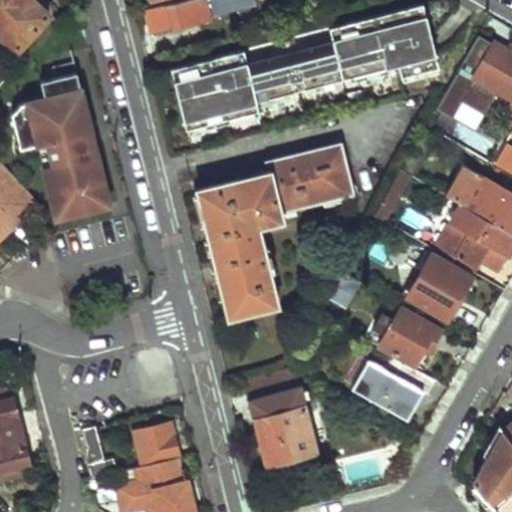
[(0,0),(0,39),(14,54),(45,18),(26,0),(0,0)]
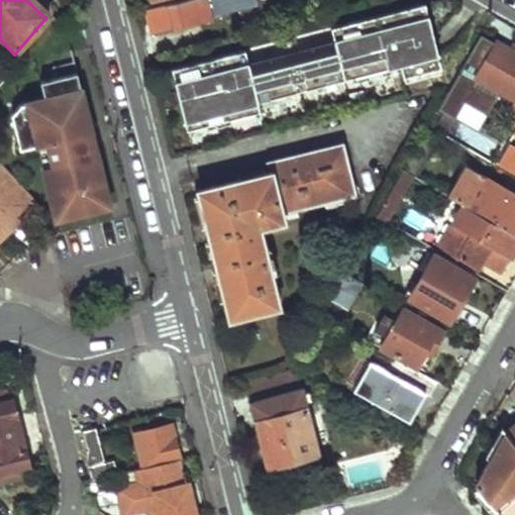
[(216,0),(210,1),(209,0),(188,0),(148,11),(153,33),(238,12),(234,0),(216,0)]
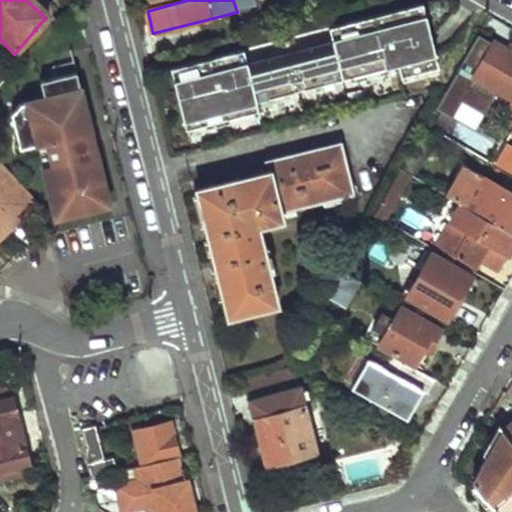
[(403,76),(439,67),(424,4),(331,25),(334,38),(249,62),(247,49),(172,67),(188,129),(262,113),(261,101),(400,66),(403,76)]
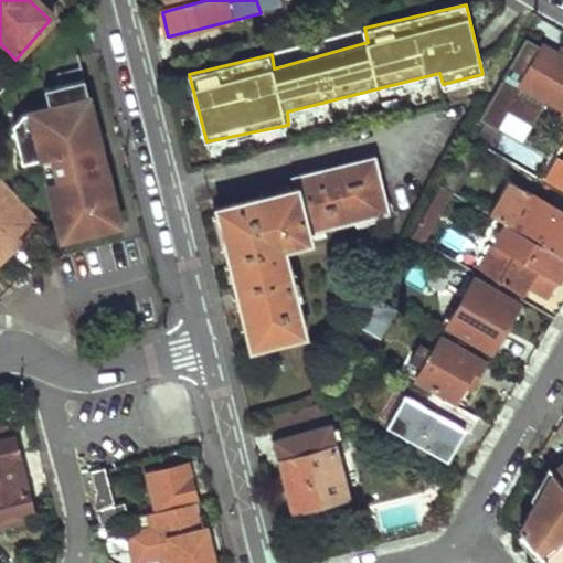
[(562,53),(561,55),(541,46),(519,84),(562,107),(562,110),(553,128),(562,134),(562,53)]
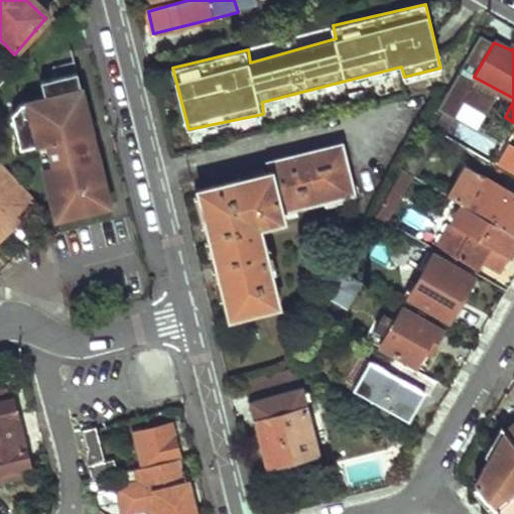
[(88,127),(72,63),(50,70),(52,80),(38,84),(42,99),(18,107),(9,116),(17,151),(44,144),(50,169),(41,171),(53,221),(108,207),(101,178),(98,179),(91,159),(81,162),(74,138),(82,136),(86,133),(88,127)]
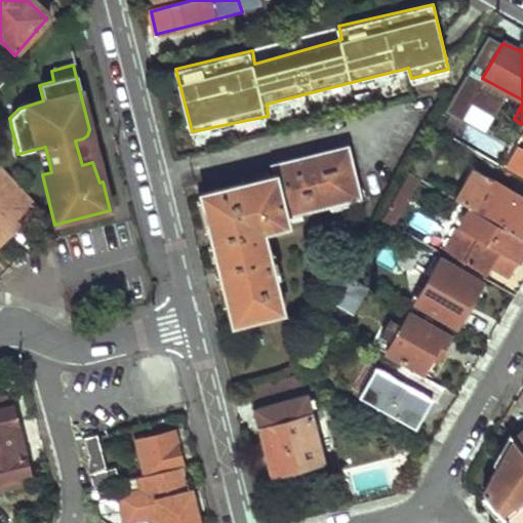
[(522,148),(519,146),(507,169),(522,177),(522,148)]
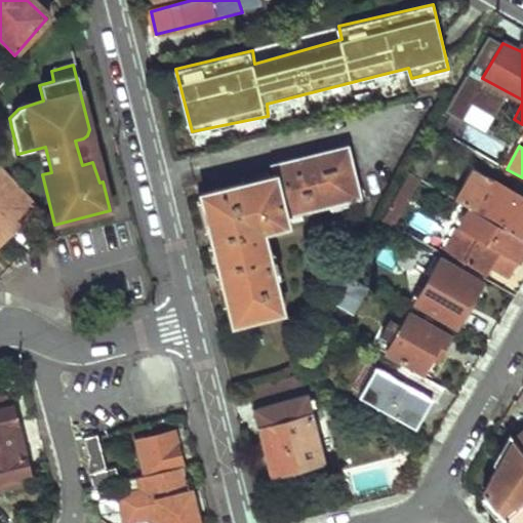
[(361,199),(348,150),(274,167),(276,175),(203,195),(234,325),(284,313),(273,277),(278,275),(275,262),(270,259),(267,235),(288,230),(286,217),(361,199)]
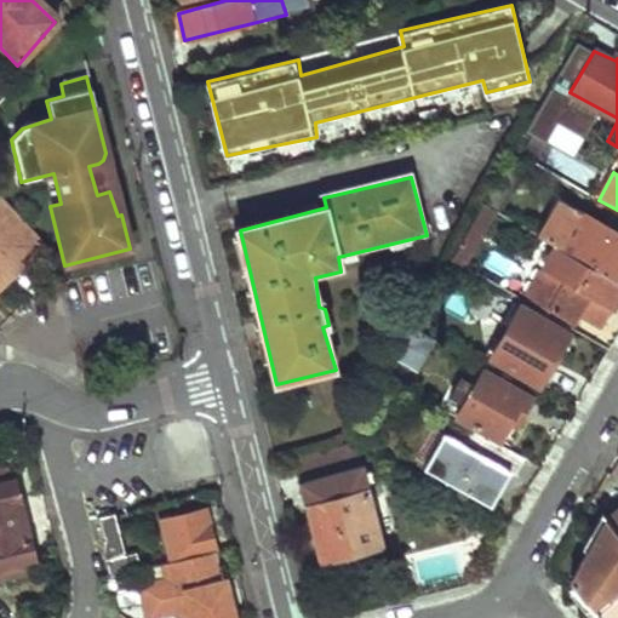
[(0,291),(46,246),(0,199),(0,291)]
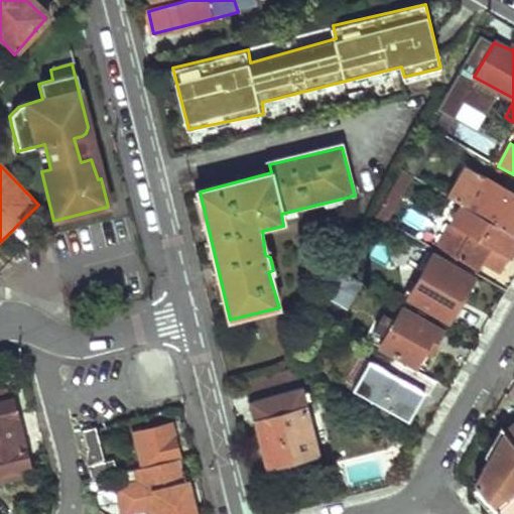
[(513,195),(465,167),(448,197),(465,206),(513,234),(513,195)]
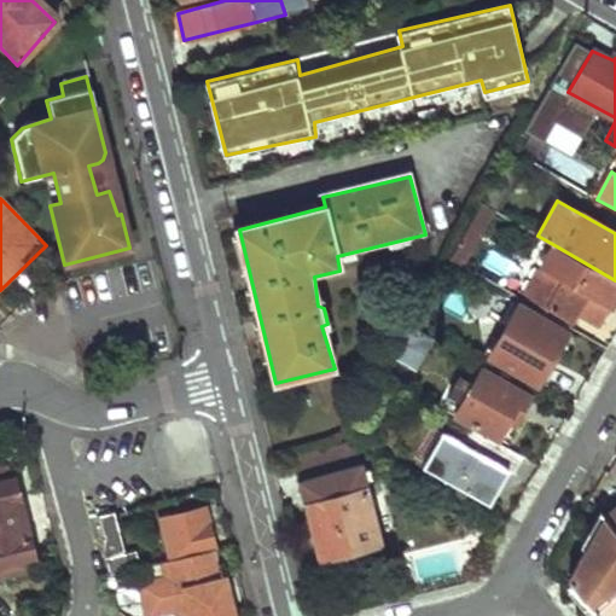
[(495,211),(484,205),(452,260),(463,267),(495,211)]
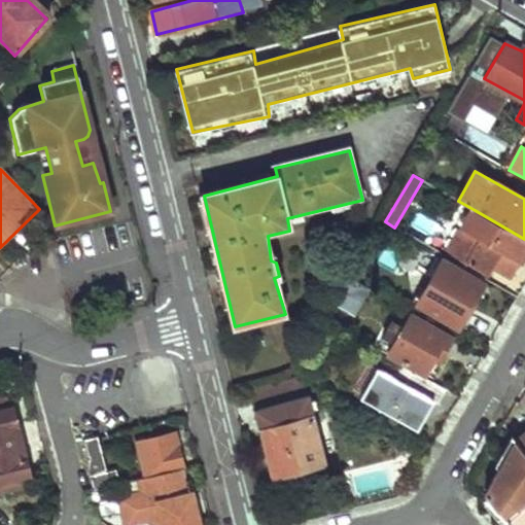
[(524,239),(475,210),(447,257),(467,269),(469,265),(491,277),(495,268),(513,277),(521,261),(524,254),(524,239)]
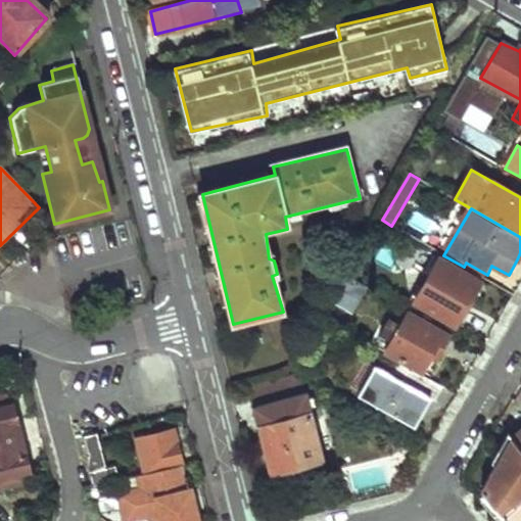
[(481,283),(440,259),(415,303),(459,327),(470,305),(481,283)]
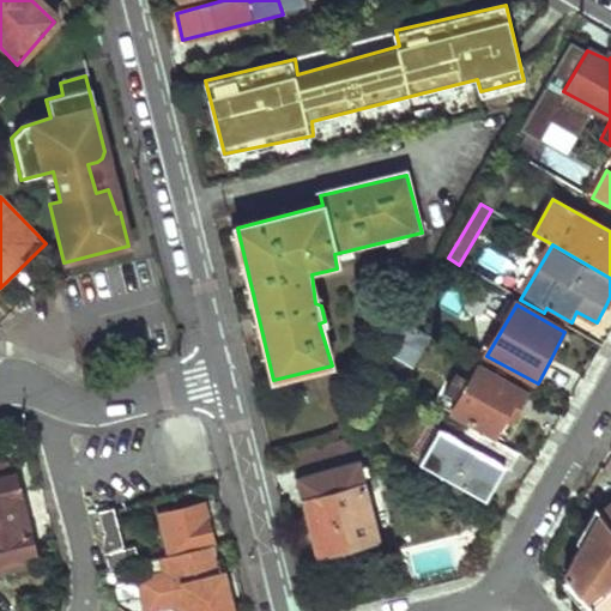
[(430,337),(409,326),(397,346),(417,358),(430,337)]
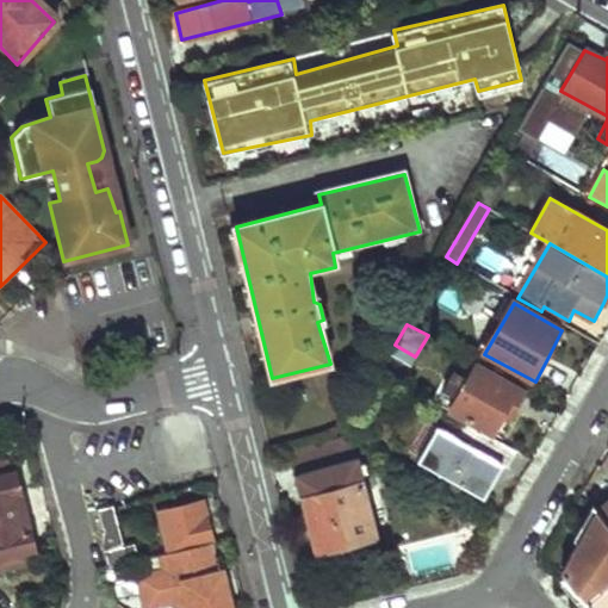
[(526,394),(477,367),(453,411),(495,434),(503,419),(512,422),(516,411),(526,394)]
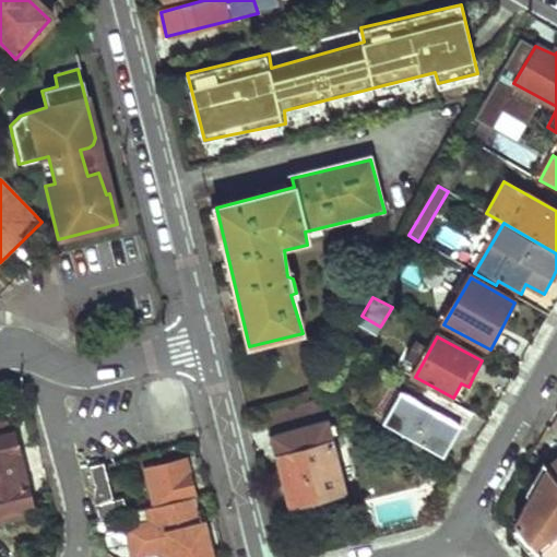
[(475,416),(438,395),(431,409),(402,393),(384,426),(439,458),(449,440),(457,426),(466,431),(475,416)]
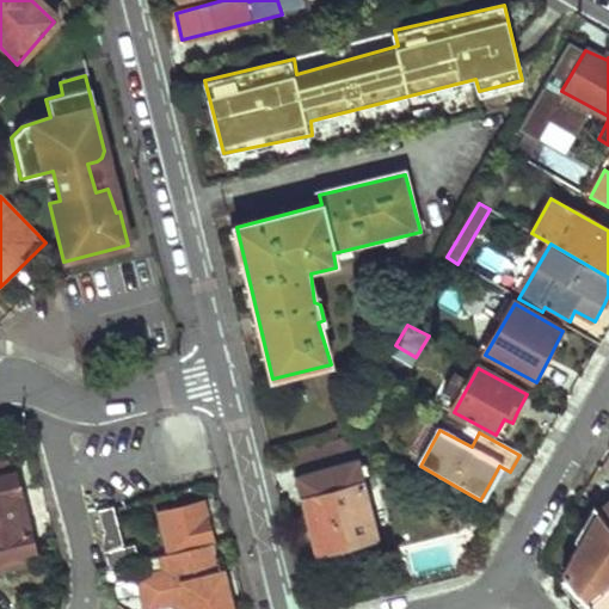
[(344,463),(339,443),(291,454),(315,553),(377,541),(373,523),(385,520),(374,478),(363,481),(358,462),(344,463)]
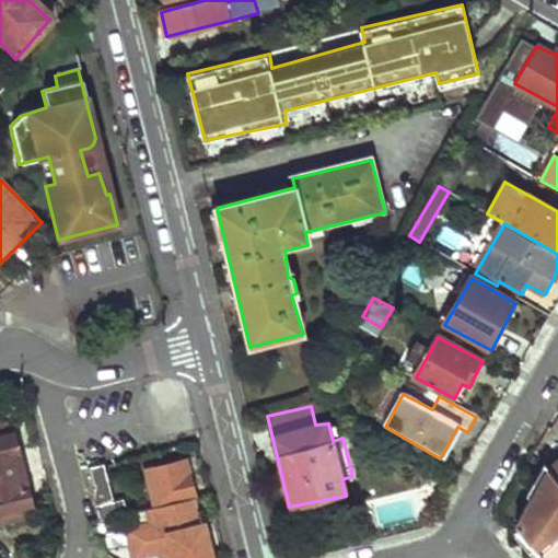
[(10,436),(7,423),(0,425),(0,525),(30,519),(27,508),(33,506),(15,434),(10,436)]
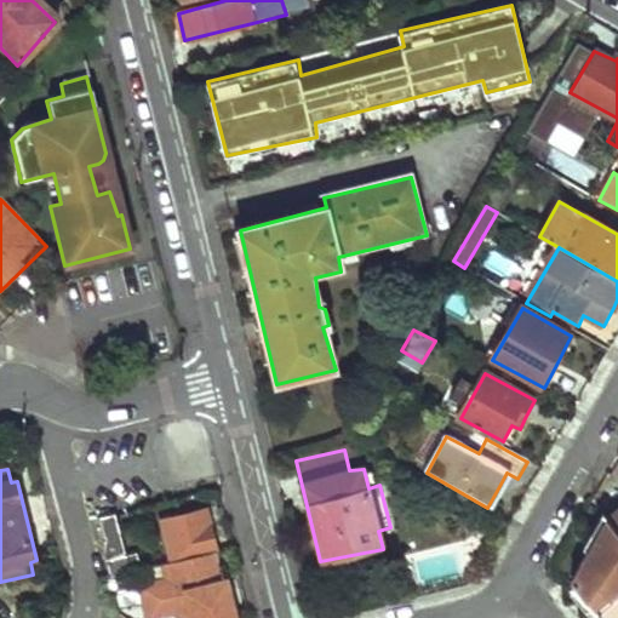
[(234,617),(207,511),(164,524),(176,565),(164,567),(167,581),(143,587),(144,593),(144,607),(152,614),(152,617),(234,617)]
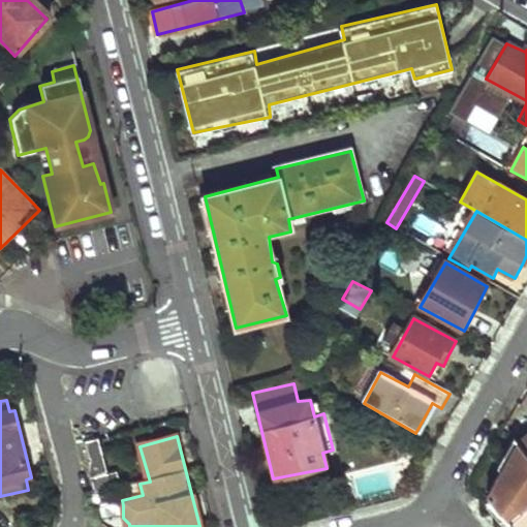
[(109,475),(100,440),(85,443),(94,479),(91,481),(95,495),(122,489),(119,472),(109,475)]
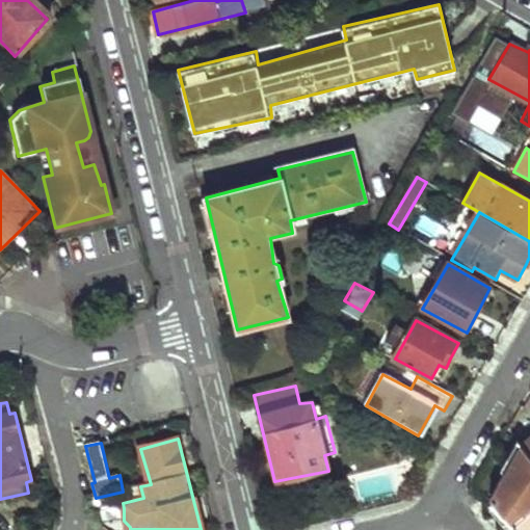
[(529,454),(523,446),(505,476),(491,500),(514,529),(529,529),(529,454)]
